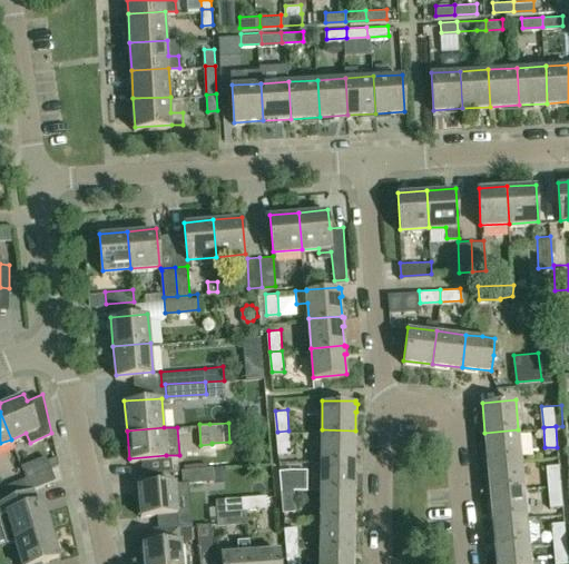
[(322,458),(354,459),(355,441),(356,441),(357,433),(355,432),(355,431),(322,429),(322,458)]
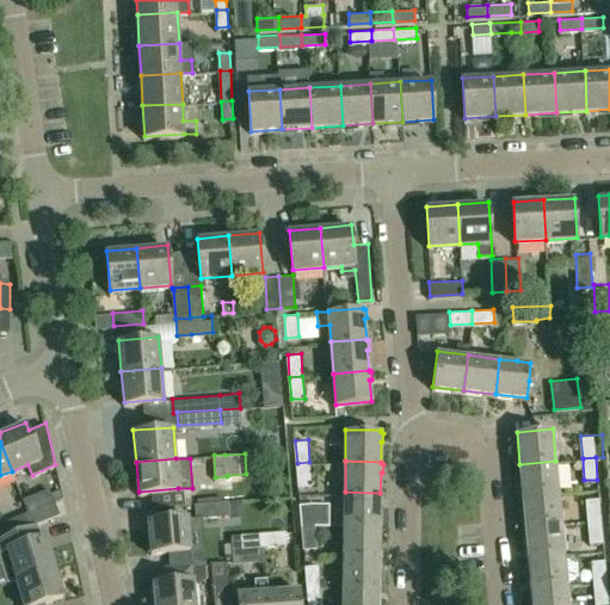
[(555,461),(519,464),(523,495),(558,492),(555,461)]
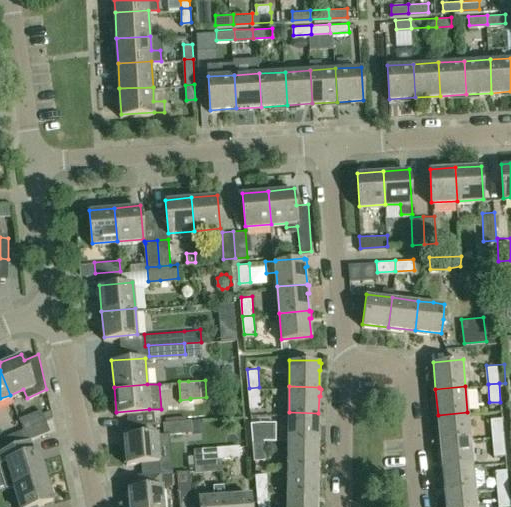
[(261,405),(259,387),(249,388),(250,406),(261,405)]
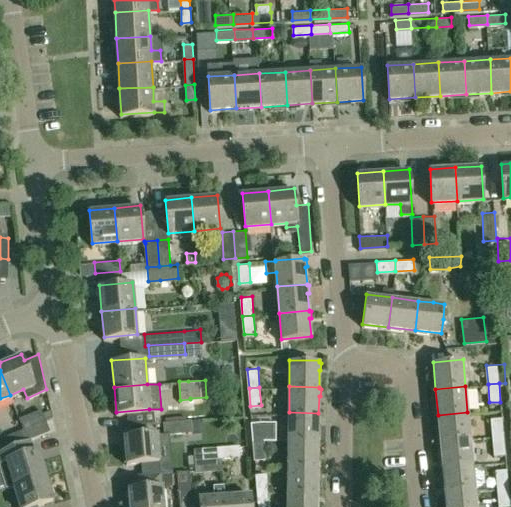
[(318,414),(318,413),(289,412),(288,439),(318,439),(318,422),(320,422),(320,415),(318,414)]
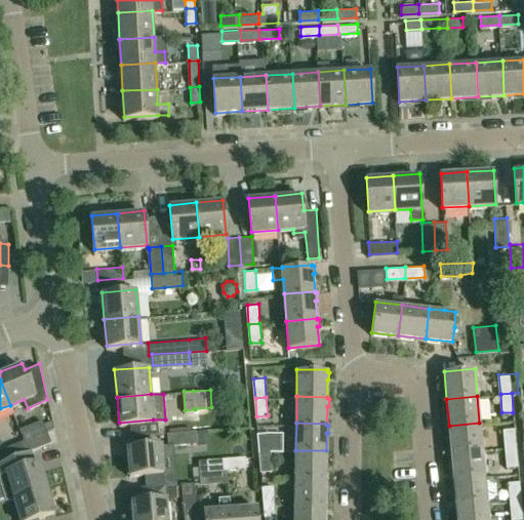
[(449,426),(451,451),(482,449),(479,423),(449,426)]
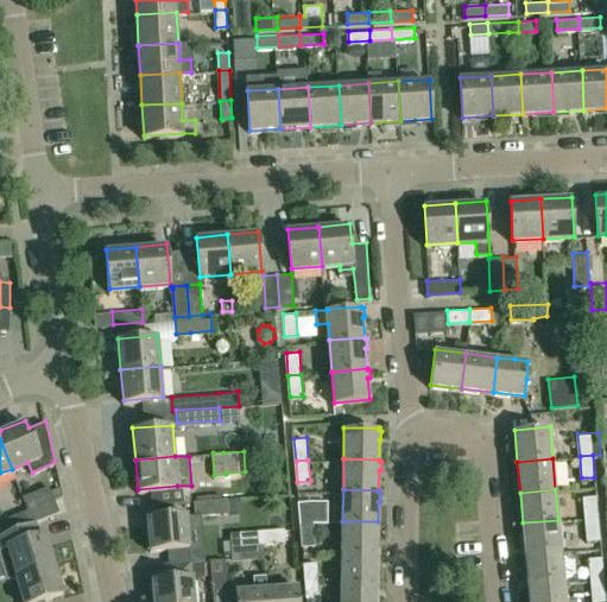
[(583,495),(586,518),(598,515),(595,494),(583,495)]
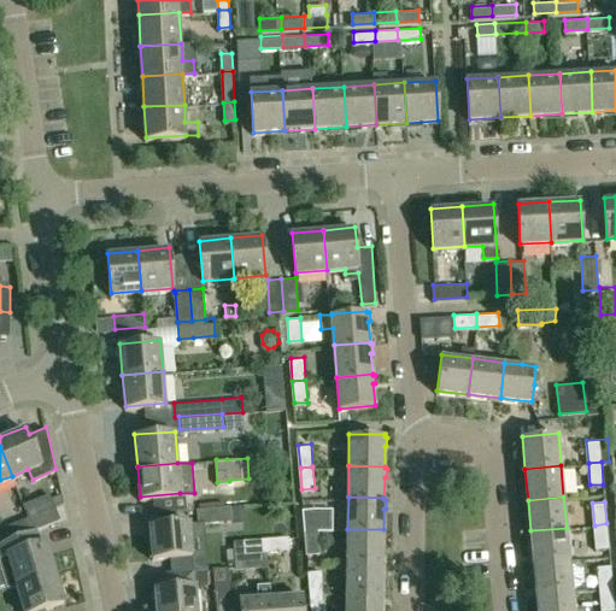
[(244,503),(230,504),(232,518),(244,517),(244,503)]
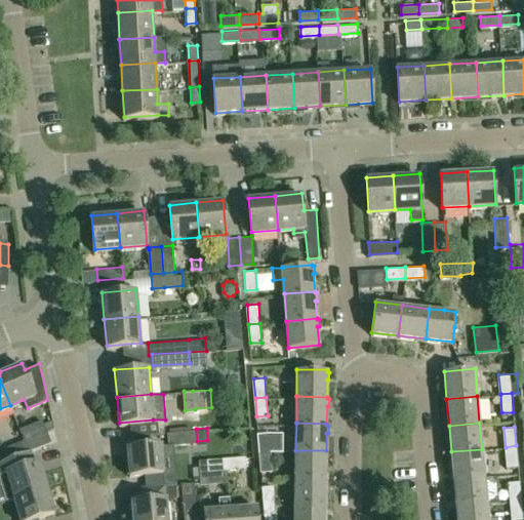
[(51,441),(46,429),(19,440),(25,451),(31,449),(51,441)]
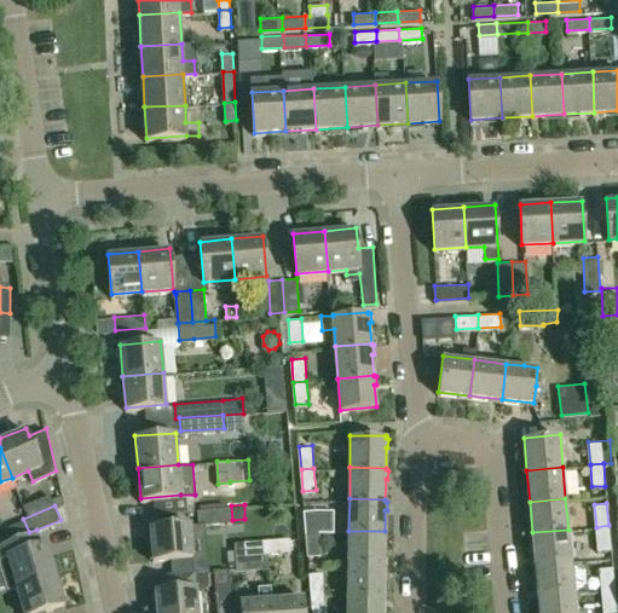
[(219,507),(198,508),(198,522),(232,520),(231,505),(219,507)]
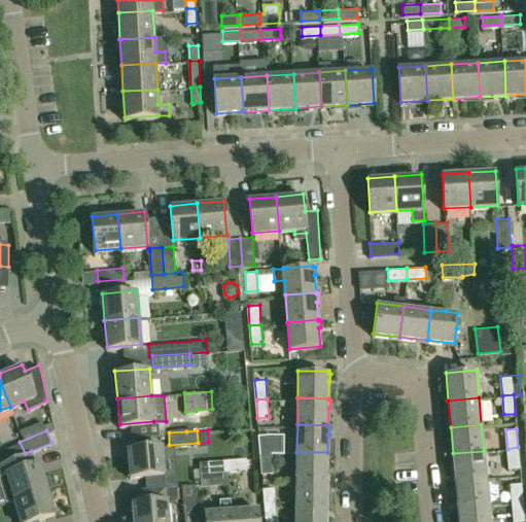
[(260,453),(272,452),(270,432),(258,433),(260,453)]
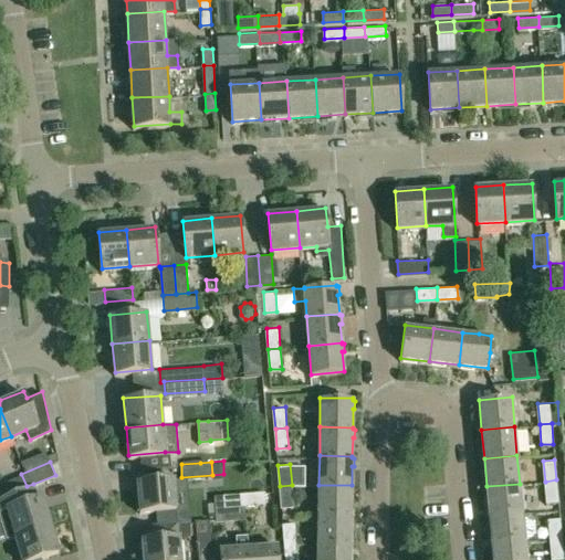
[(137,482),(139,510),(177,507),(174,478),(137,482)]
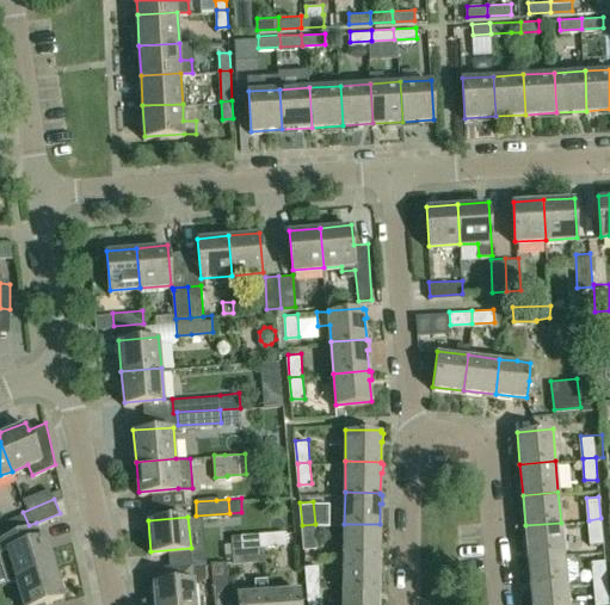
[(601,518),(589,520),(590,542),(603,541),(601,518)]
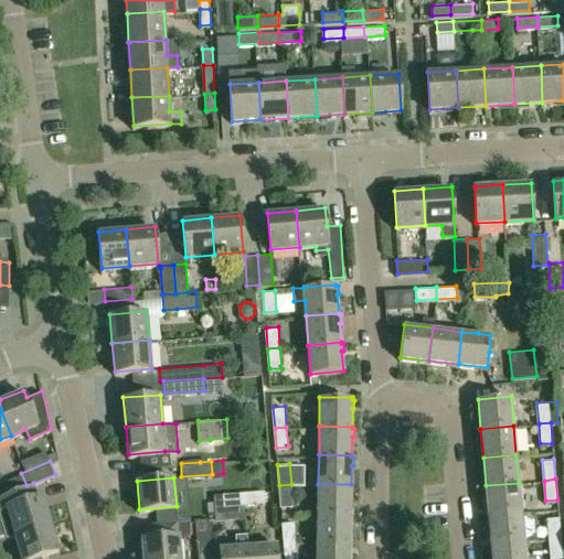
[(14,534),(50,523),(42,495),(36,497),(33,483),(27,485),(0,496),(0,514),(7,536),(14,534)]
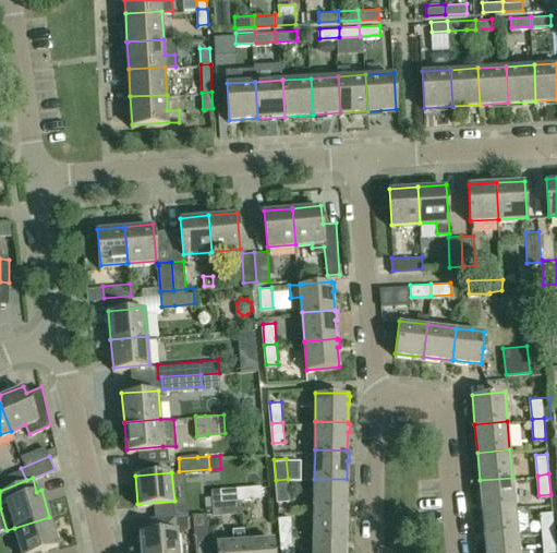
[(512,478),(480,480),(483,508),(515,506),(512,478)]
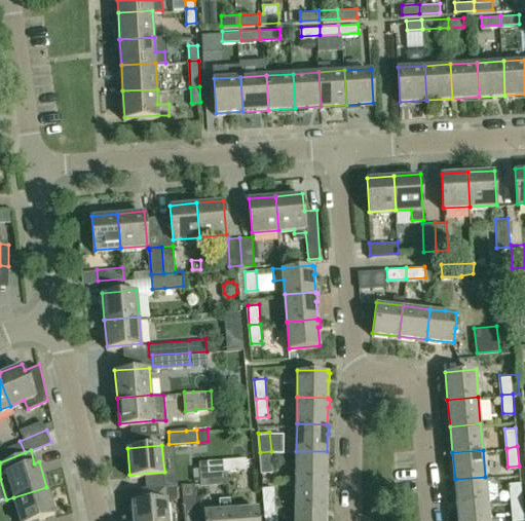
[(272,471),(271,451),(260,452),(261,471),(272,471)]
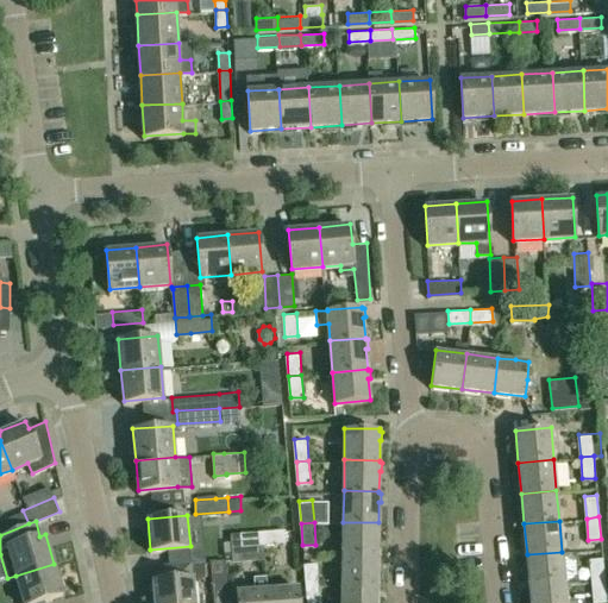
[(378,523),(378,522),(343,522),(343,553),(378,553),(378,533),(380,533),(381,525),(378,523)]
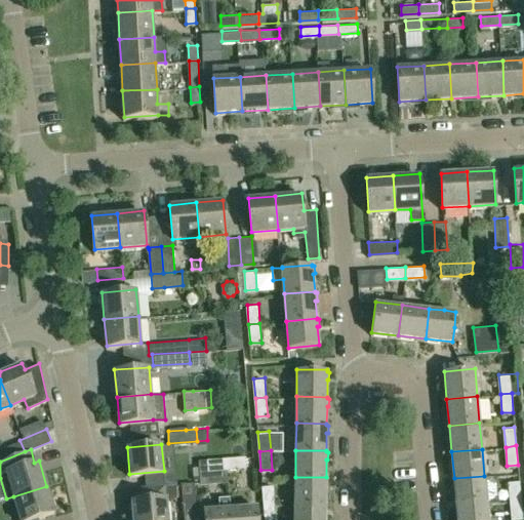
[(246,455),(227,456),(228,468),(246,467),(246,455)]
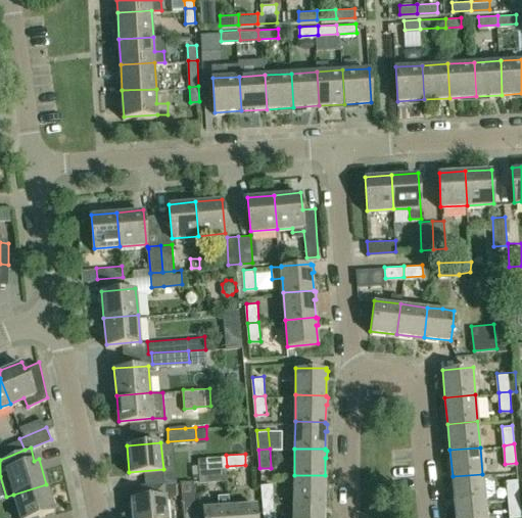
[(208,467),(227,466),(226,455),(207,456),(208,467)]
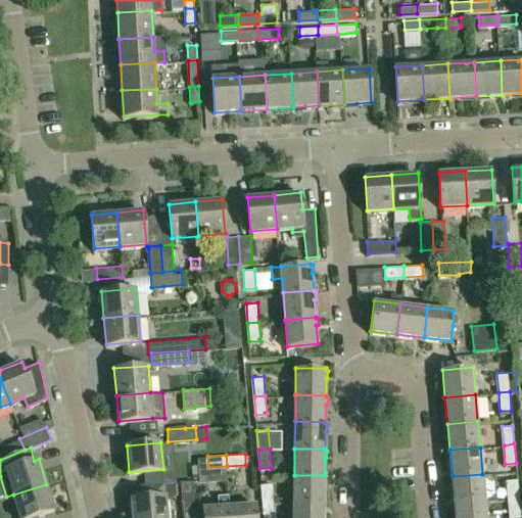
[(453,476),(455,503),(485,500),(482,474),(453,476)]
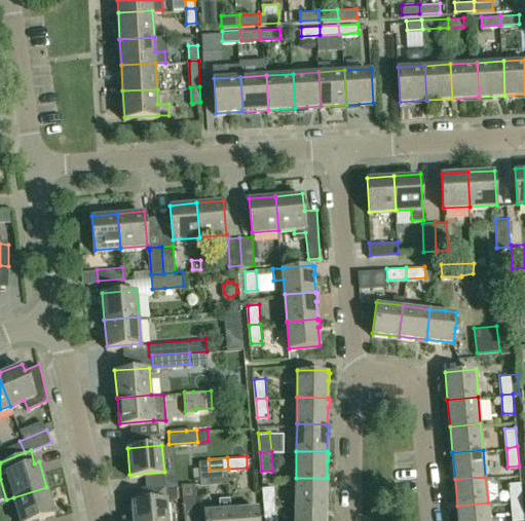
[(327,479),(327,478),(296,478),(295,505),(326,506),(327,487),(328,487),(328,480),(327,479)]
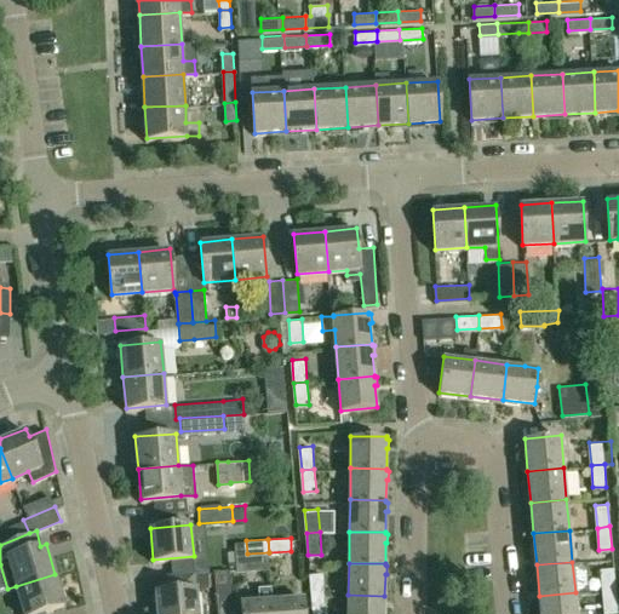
[(601,568),(602,590),(617,589),(614,567),(601,568)]
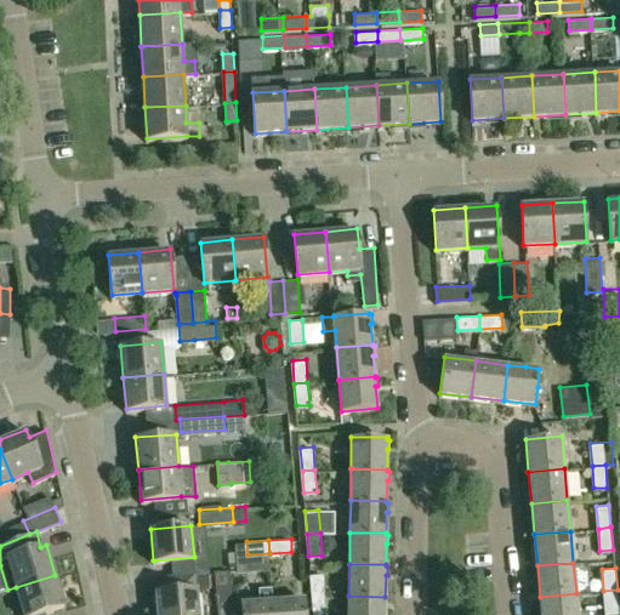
[(215,570),(219,614),(233,614),(229,569),(215,570)]
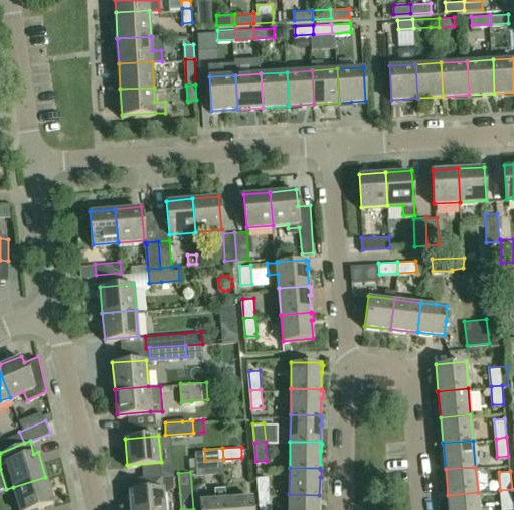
[(130,491),(131,509),(164,509),(163,491),(169,490),(174,485),(173,474),(162,475),(147,476),(148,489),(130,491)]
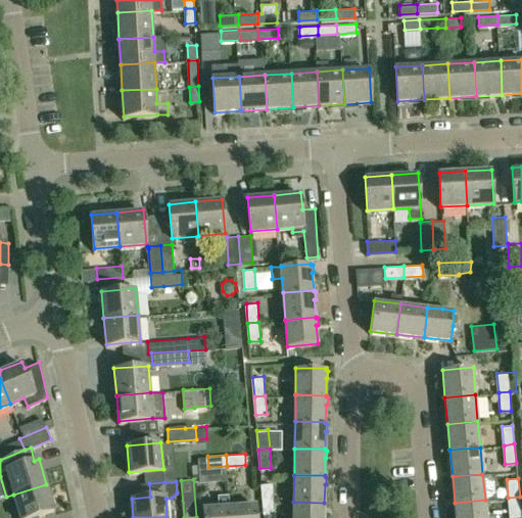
[(261,483),(263,508),(275,507),(274,502),(273,483),(273,482),(261,483)]
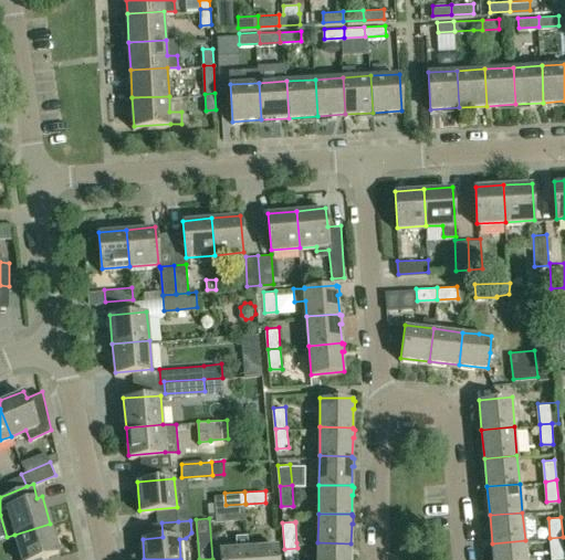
[(50,524),(14,535),(22,559),(29,559),(59,551),(50,524)]
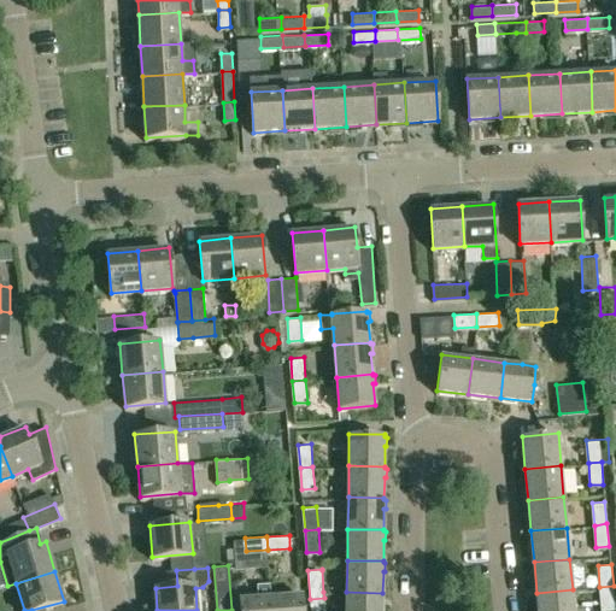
[(614,586),(599,587),(602,609),(615,609),(614,586)]
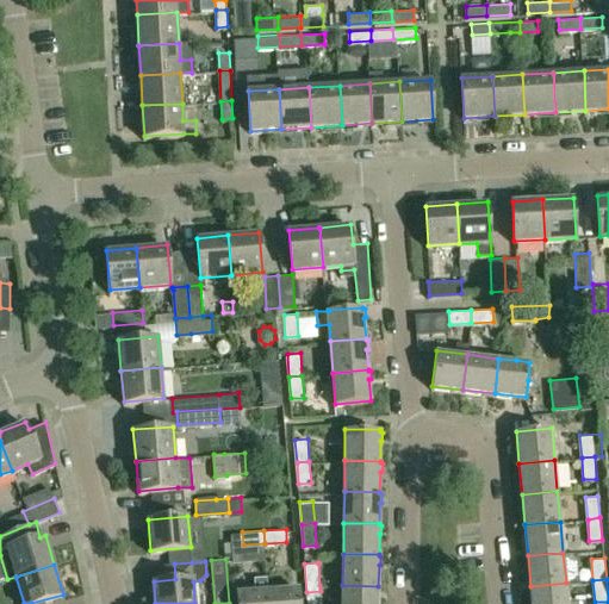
[(567,603),(566,583),(530,586),(532,603),(567,603)]
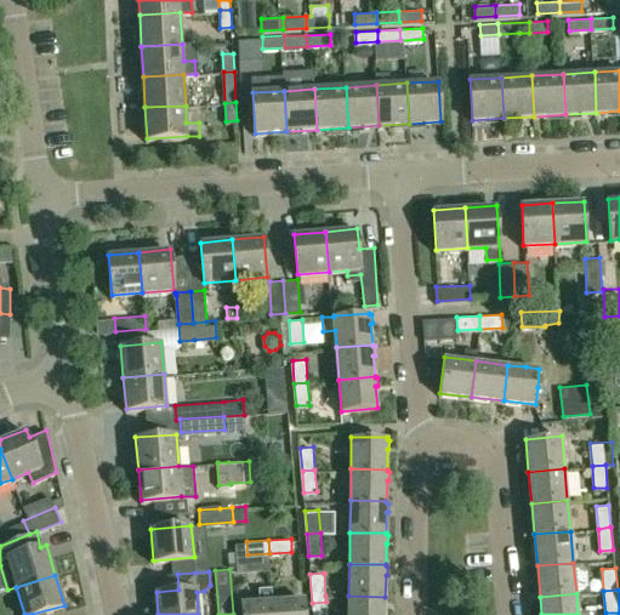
[(385,597),(348,596),(348,614),(385,614),(385,607),(387,607),(387,597),(385,597)]
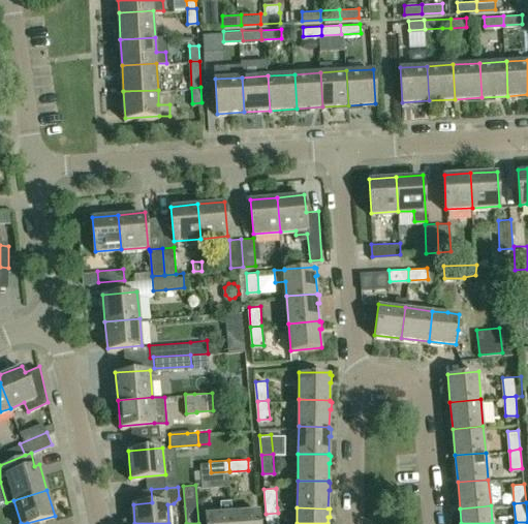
[(233,512),(234,523),(260,523),(260,510),(233,512)]
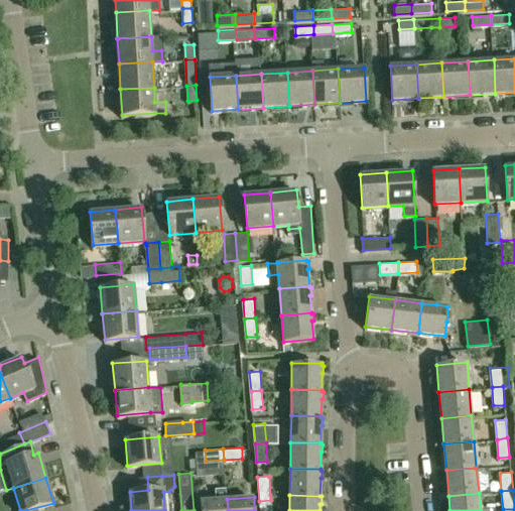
[(201,510),(228,510),(227,499),(201,501),(201,510)]
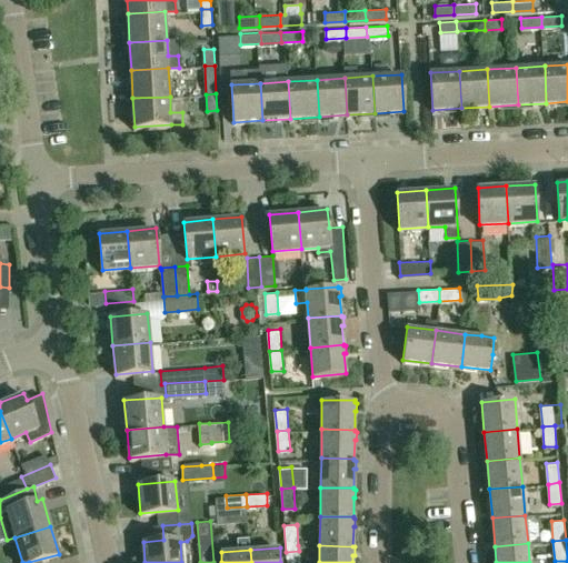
[(299,562),(299,551),(286,552),(287,562),(299,562)]
